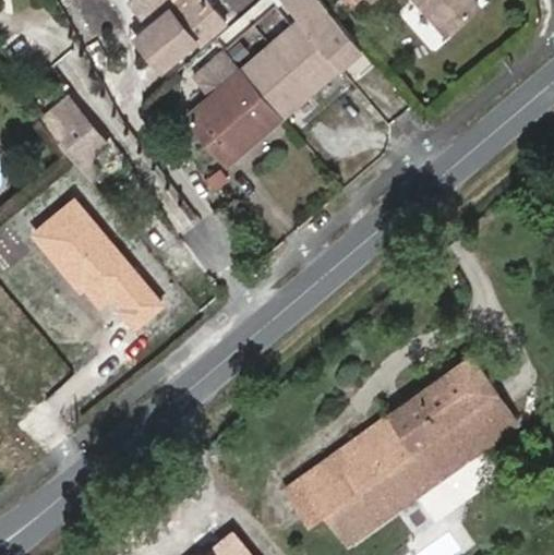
[(130,0),(127,3),(141,21),(145,25),(133,36),(159,69),(192,43),(196,47),(225,24),(205,0),(130,0)]
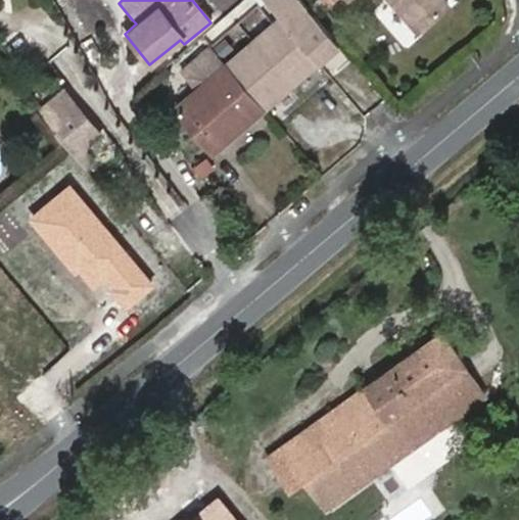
[(257,0),(261,3),(209,46),(264,109),(339,44),(309,8),(300,0),(257,0)]
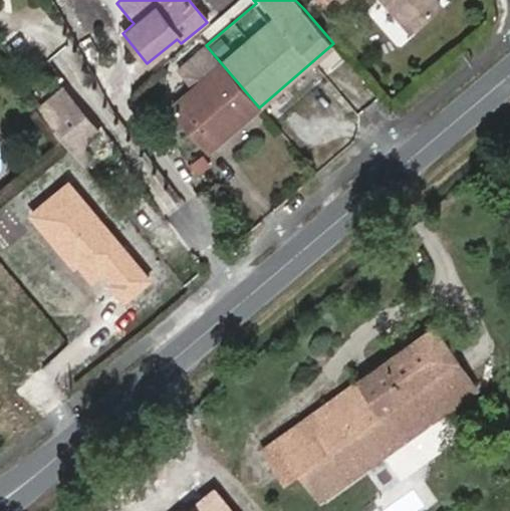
[(337,0),(339,2),(341,0),(379,0),(410,35),(441,9),(433,0),(337,0)]
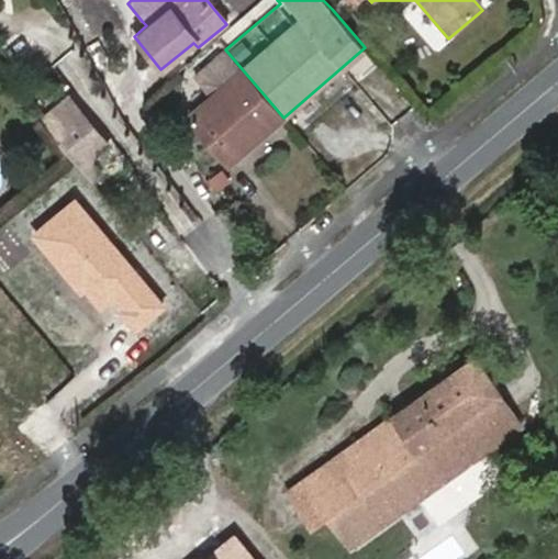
[(142,21),(130,31),(134,36),(146,25),(142,21)]
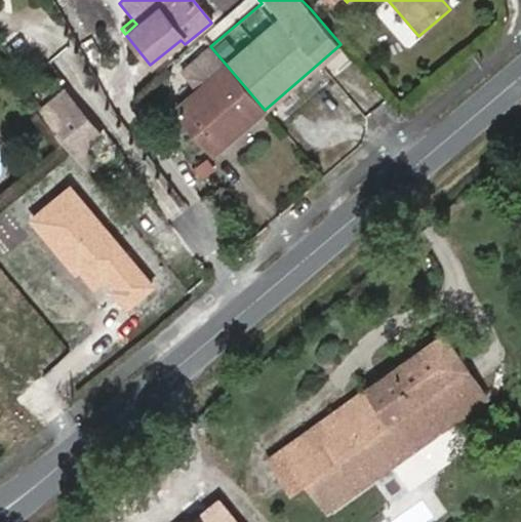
[(211,156),(265,110),(210,46),(181,72),(195,91),(172,110),(211,156)]
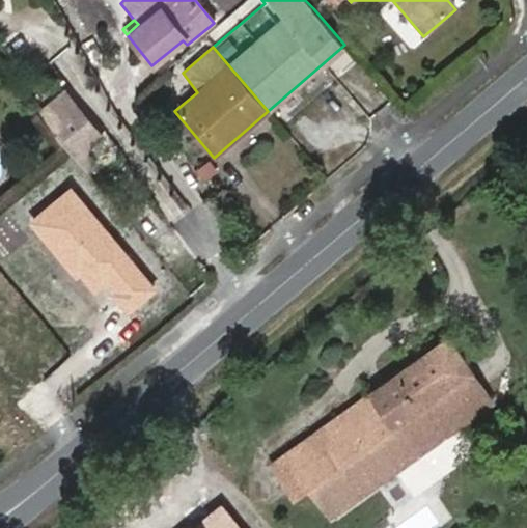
[(78,161),(103,140),(66,95),(40,117),(67,148),(78,161)]
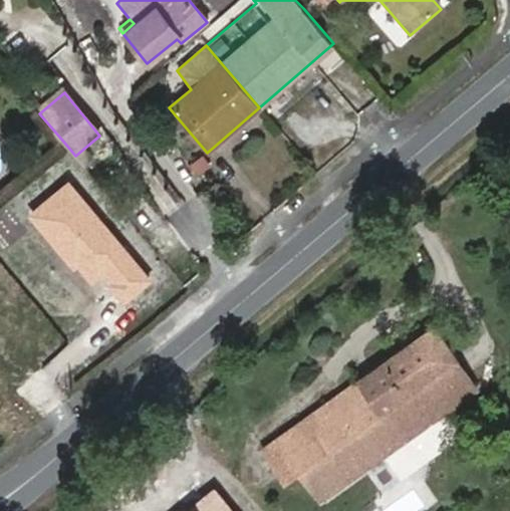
[(476,391),(431,327),(259,452),(281,485),(300,471),(321,502),(476,391)]
